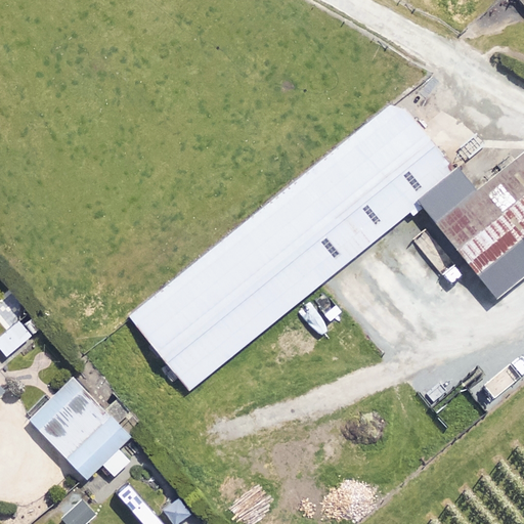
[(453,176),(394,102),(129,315),(188,390),(280,315),(294,333),(339,296),(325,278),(453,176)]
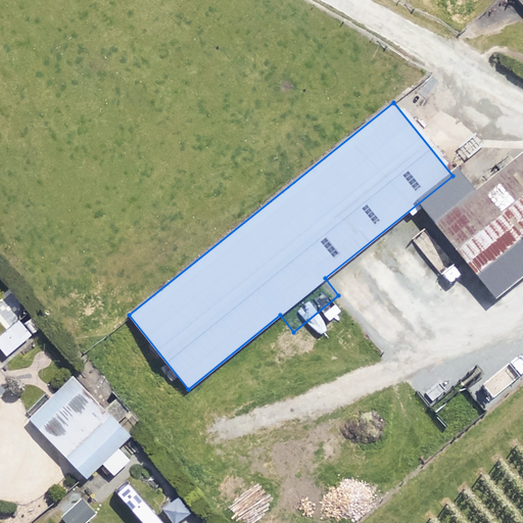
[(522,150),(522,151),(434,225),(477,277),(521,240),(522,242),(522,150)]
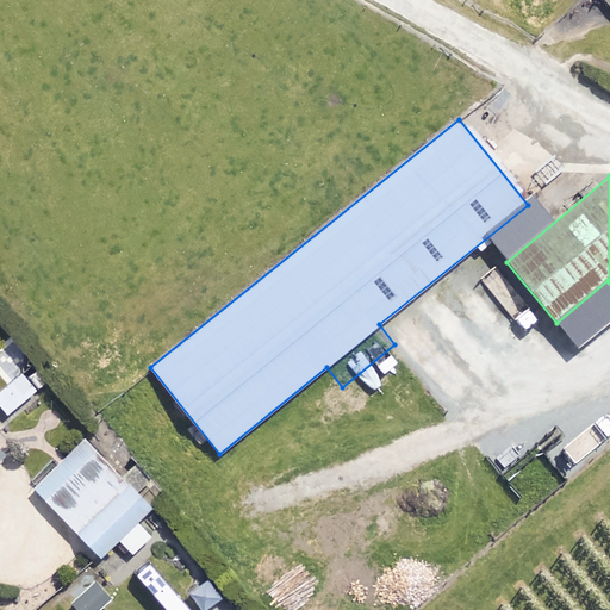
[(23,369),(0,388),(0,406),(10,418),(41,391),(23,369)]
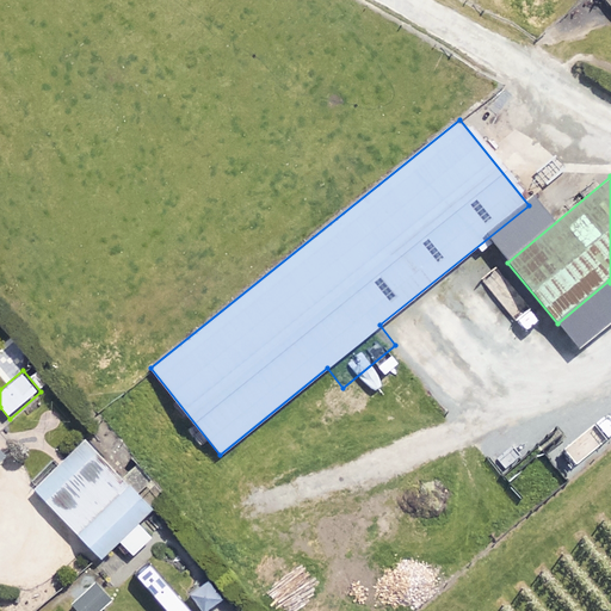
[(149,510),(84,442),(34,488),(99,559),(118,541),(131,555),(149,538),(135,523),(149,510)]
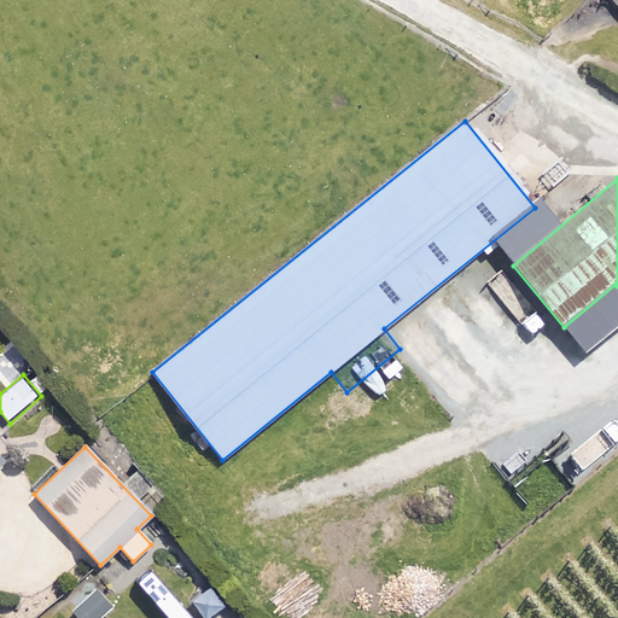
[(228,606),(211,586),(191,602),(203,617),(213,617),(216,616),(228,606)]
